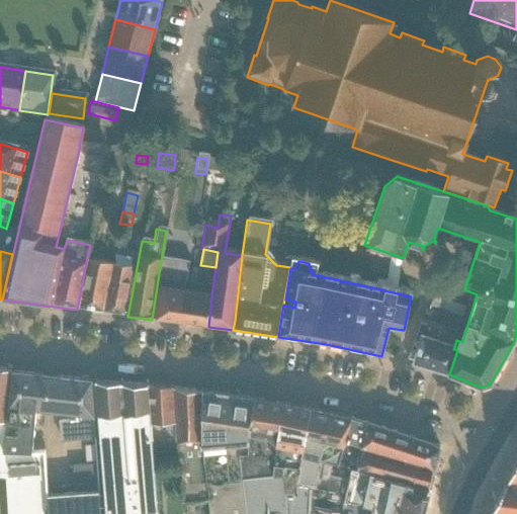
[(86,263),(77,310),(97,313),(102,279),(109,279),(111,267),(86,263)]
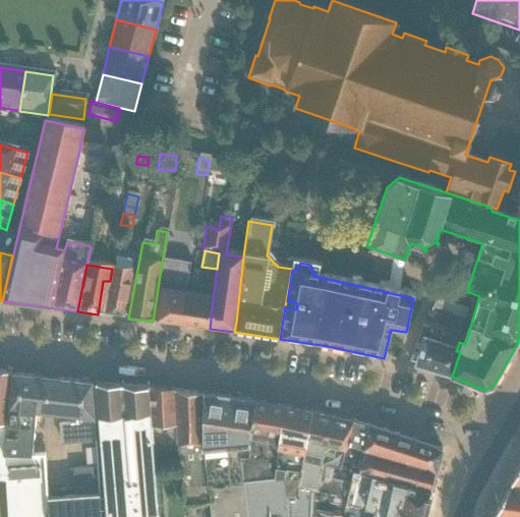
[(160,275),(153,322),(178,325),(188,268),(180,266),(178,277),(160,275)]
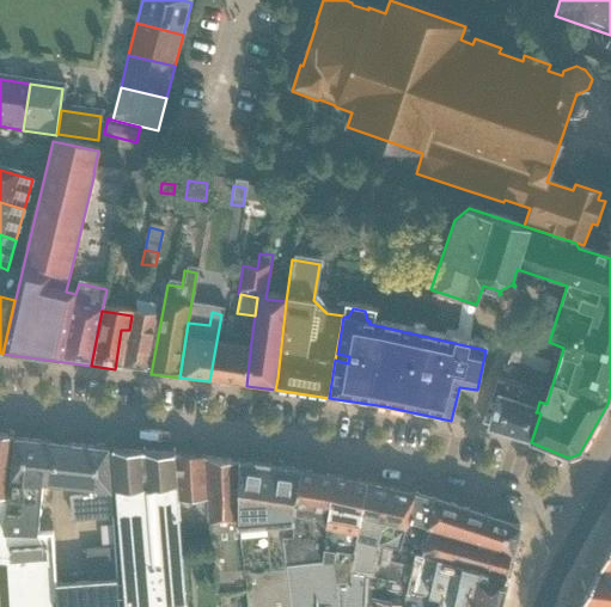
[(156,319),(132,316),(129,330),(121,330),(115,369),(145,373),(156,319)]
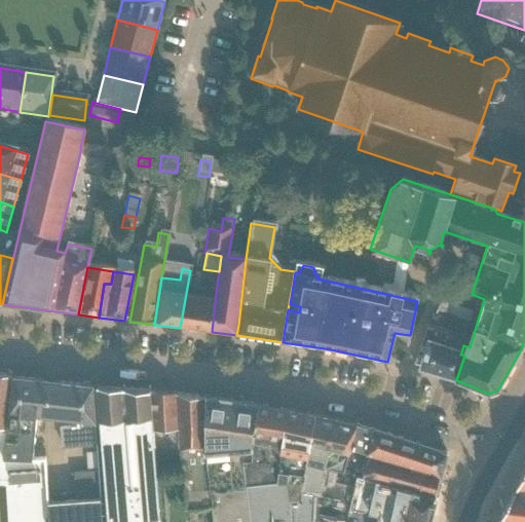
[(186,328),(212,332),(213,322),(216,293),(198,290),(199,283),(193,282),(186,328)]
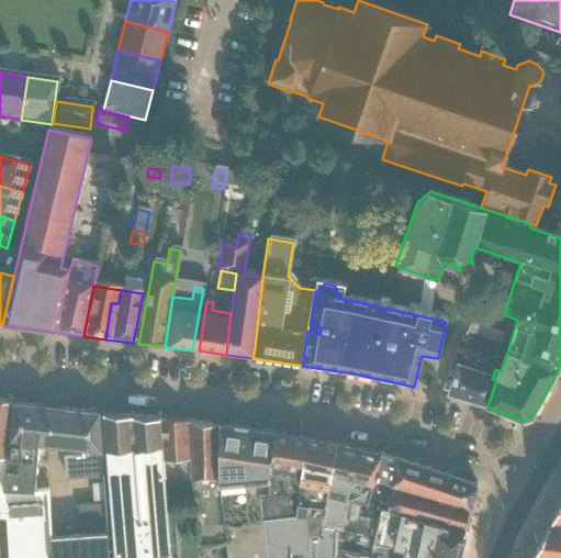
[(481,339),(484,328),(471,324),(468,335),(481,339)]
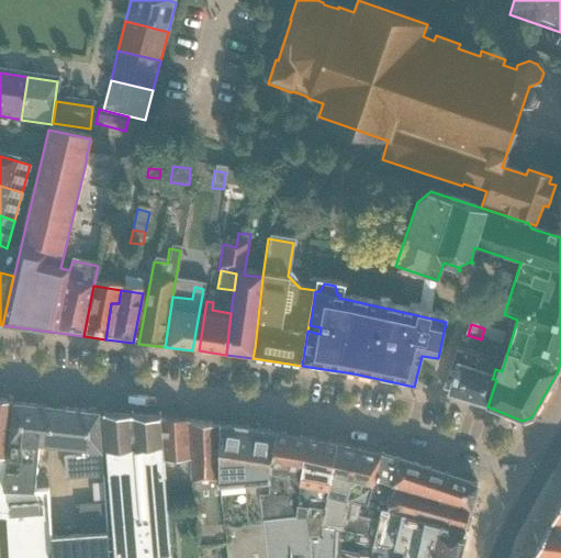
[(505,335),(484,328),(481,339),(502,346),(505,335)]
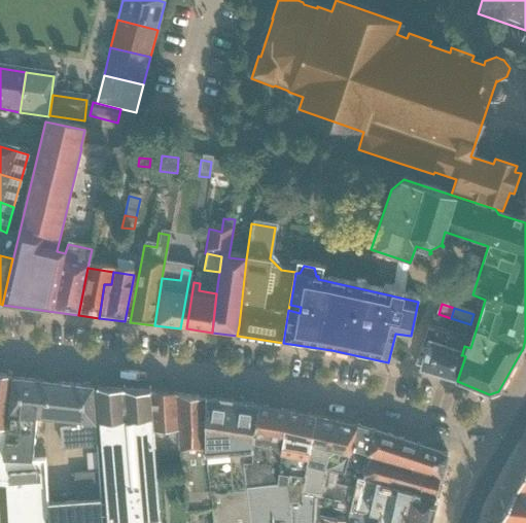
[(455,381),(463,355),(461,355),(462,353),(428,342),(419,372),(455,381)]
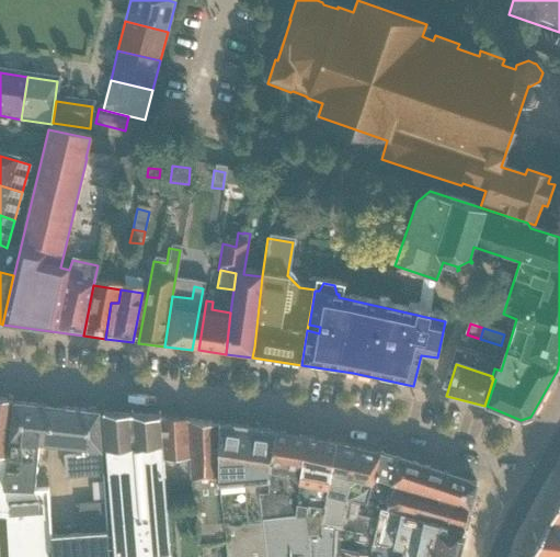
[(50,556),(49,540),(47,493),(33,493),(3,492),(1,492),(12,405),(0,402),(0,556),(50,556)]
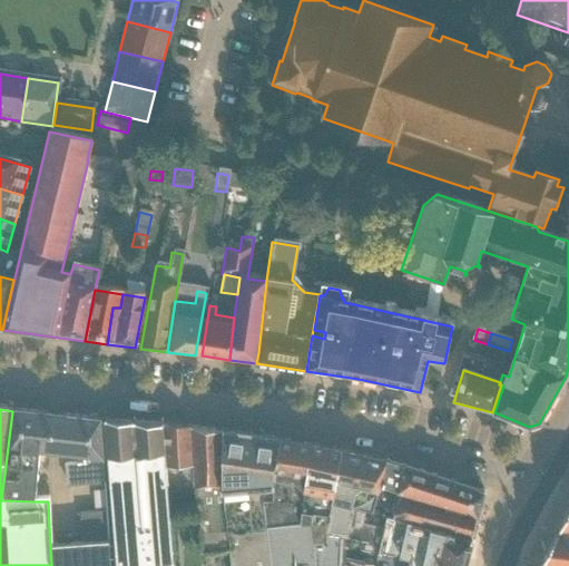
[(3,500),(33,501),(39,455),(40,455),(43,416),(13,412),(3,500)]
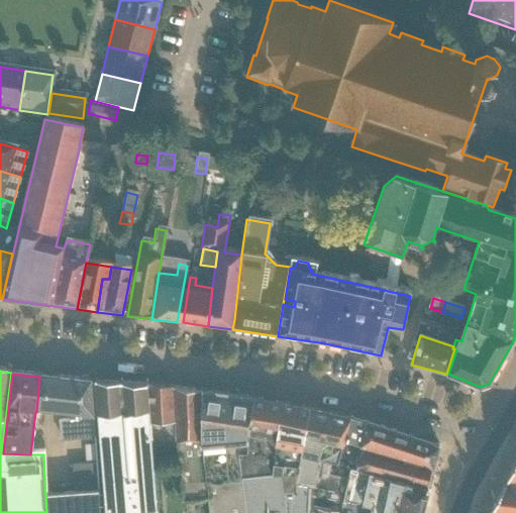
[(39,377),(36,412),(76,416),(76,422),(60,423),(61,442),(95,440),(91,382),(39,377)]
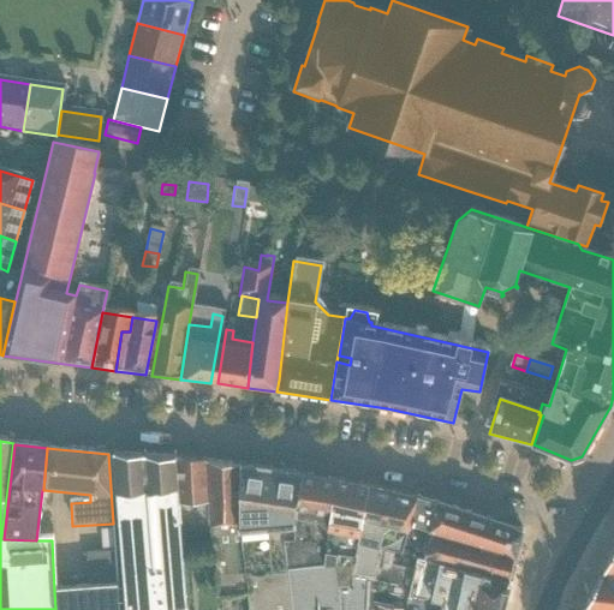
[(180,533),(174,460),(112,455),(125,609),(198,609),(186,609),(180,533)]
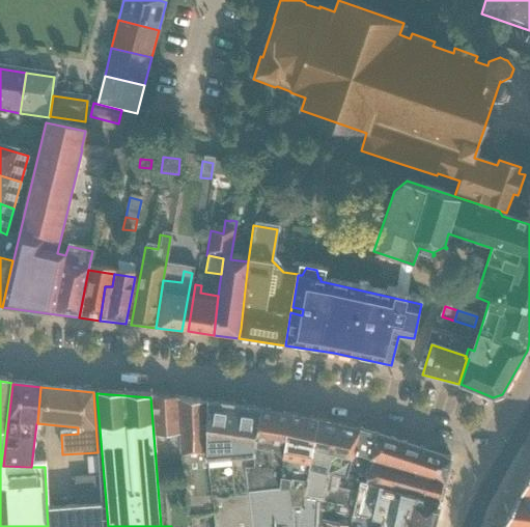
[(150,397),(156,461),(180,461),(175,400),(150,397)]
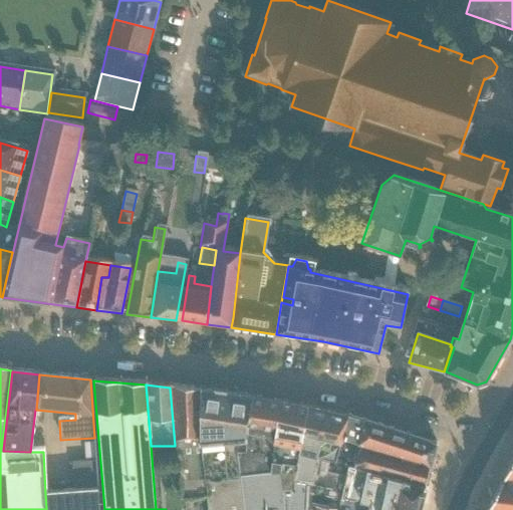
[(206,497),(205,483),(202,452),(200,391),(170,388),(175,446),(180,500),(206,497)]
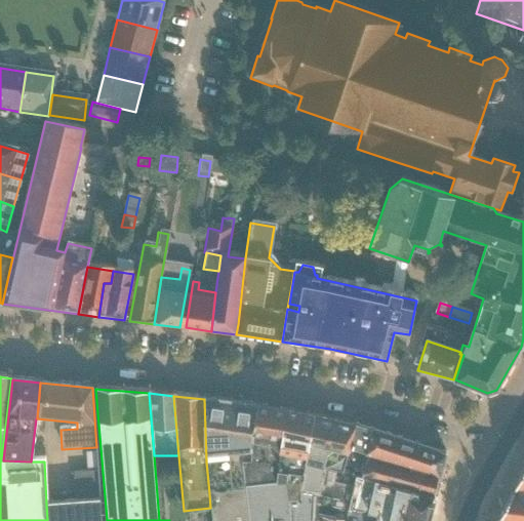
[(258,406),(234,403),(204,399),(206,462),(209,493),(244,490),(244,488),(242,470),(254,467),(253,462),(251,462),(251,450),(258,406)]
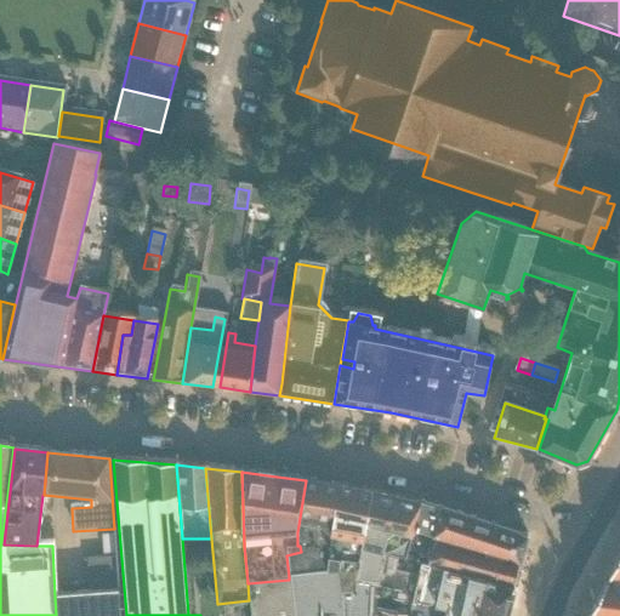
[(370,615),(370,586),(354,582),(352,595),(343,595),(342,572),(324,574),(340,488),(306,480),(297,532),(297,546),(300,546),(301,552),(286,555),(289,577),(289,580),(293,615),(370,615)]
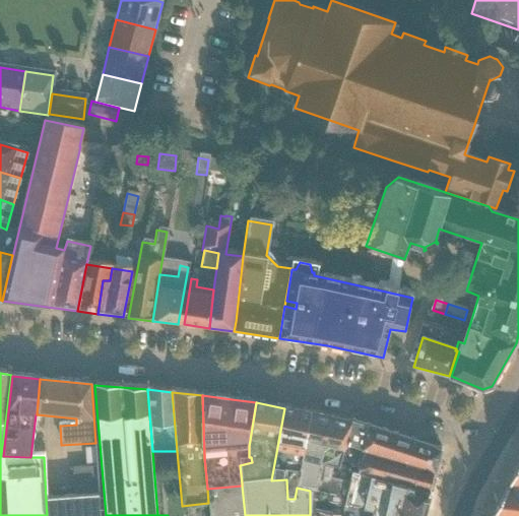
[(297,488),(302,461),(311,414),(284,408),(271,480),(286,479),(287,499),(295,499),(297,488)]
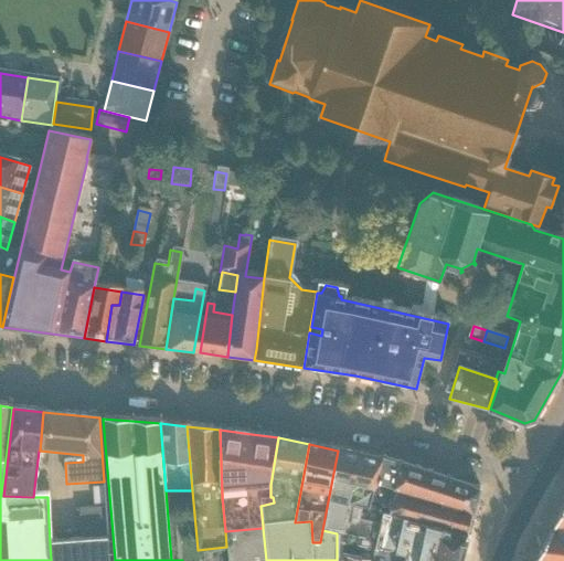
[(382,459),(338,451),(328,501),(362,509),(369,510),(372,498),(374,489),(376,489),(378,485),(382,459)]
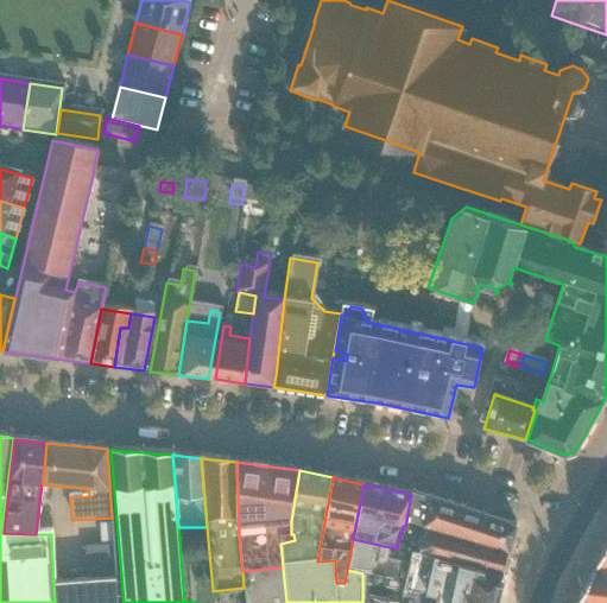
[(428,499),(411,494),(406,521),(509,552),(516,528),(428,499)]
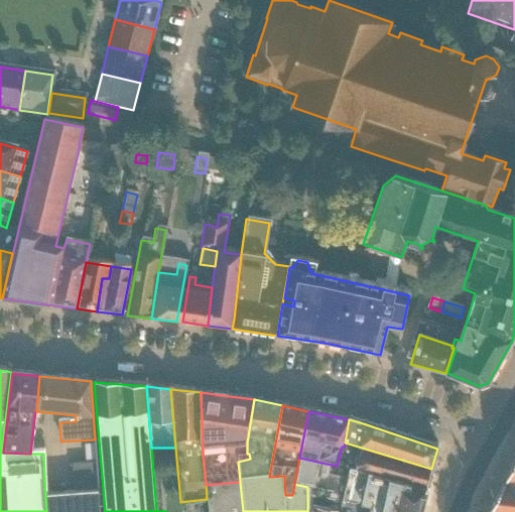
[(357,471),(427,489),(431,469),(345,442),(344,446),(342,446),(340,455),(344,456),(345,454),(356,456),(356,454),(361,456),(357,471)]
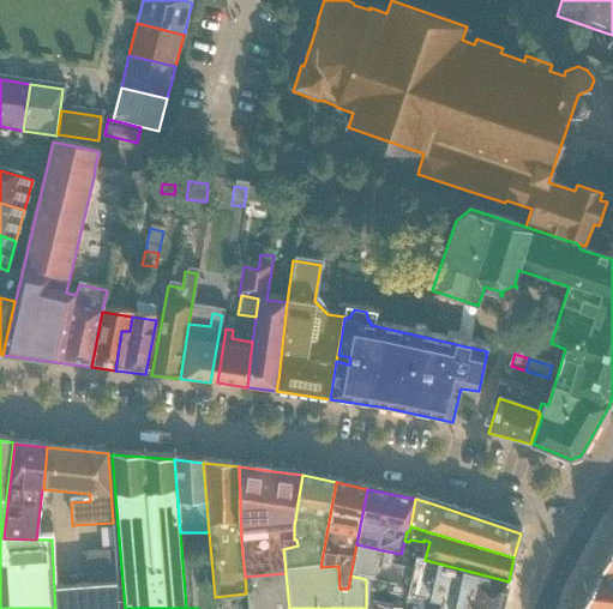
[(502,608),(509,582),(418,559),(414,572),(391,567),(392,564),(394,553),(356,544),(350,576),(366,579),(366,608),(374,608),(374,604),(401,608),(502,608)]
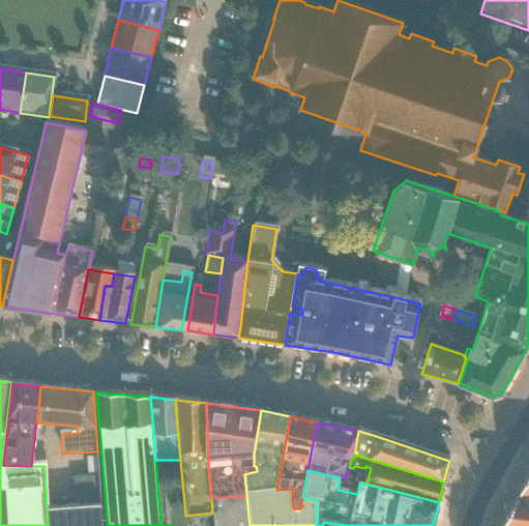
[(528,525),(528,473),(502,525),(528,525)]
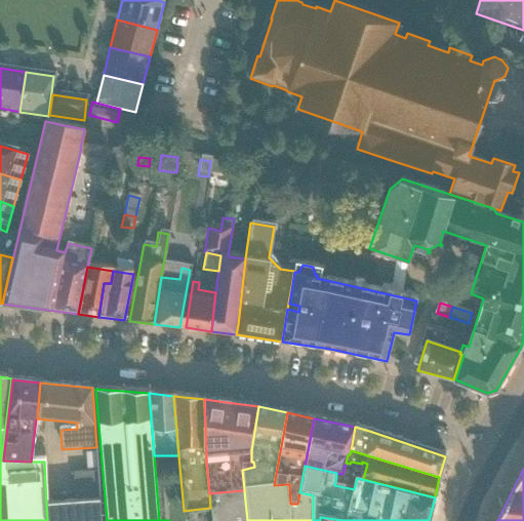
[(73,476),(74,489),(98,487),(98,474),(73,476)]
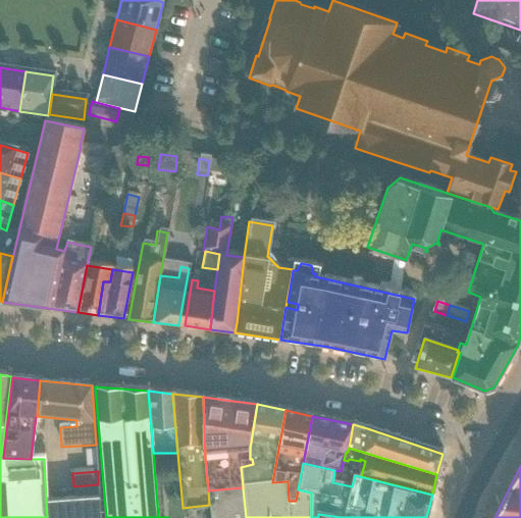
[(74,500),(99,498),(98,484),(73,486),(74,500)]
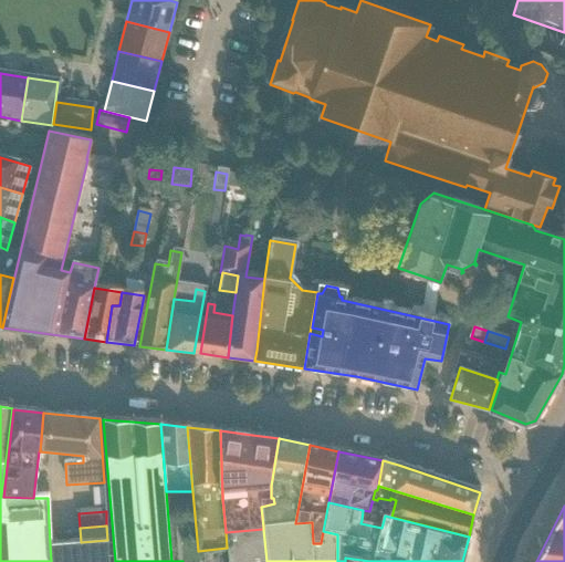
[(267,561),(263,529),(226,532),(227,548),(228,561),(267,561)]
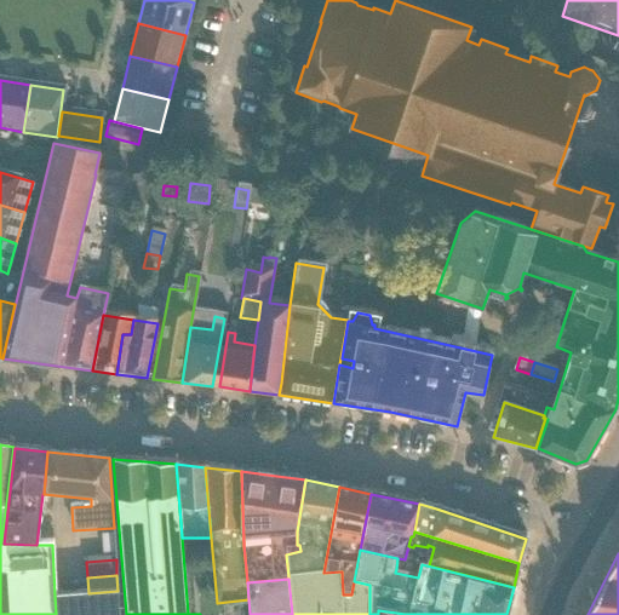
[(120,614),(118,591),(89,593),(55,596),(56,614),(120,614)]
